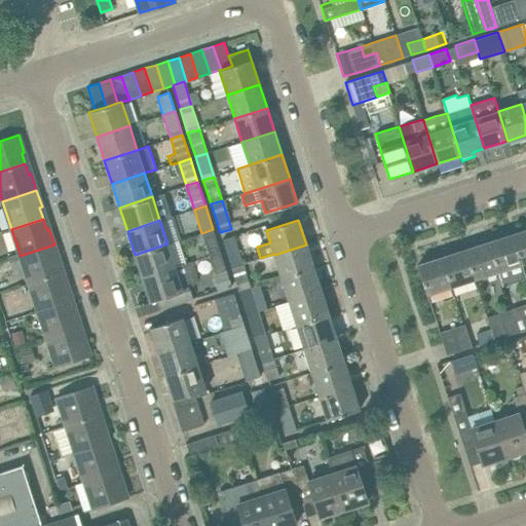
[(210,256),(220,253),(213,229),(201,233),(210,256)]
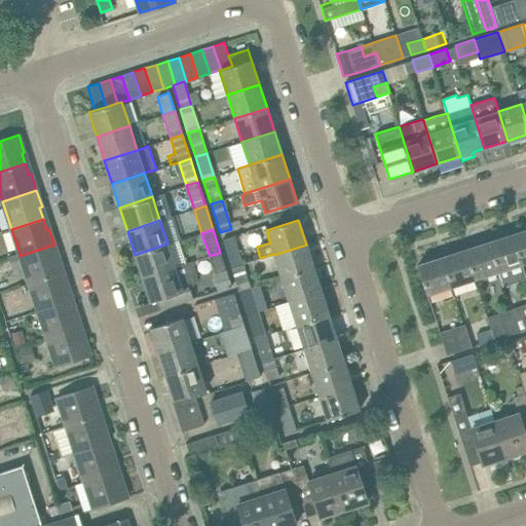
[(525,262),(525,229),(512,234),(522,264),(525,262)]
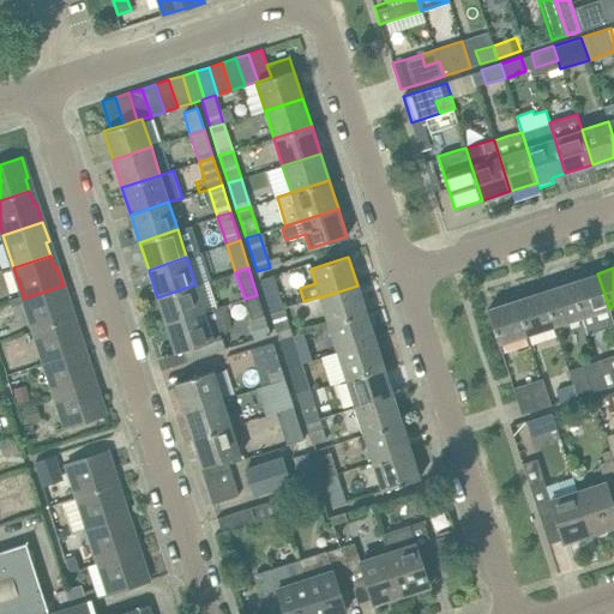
[(609,308),(597,274),(570,283),(573,292),(581,317),(587,333),(613,325),(608,308),(609,308)]
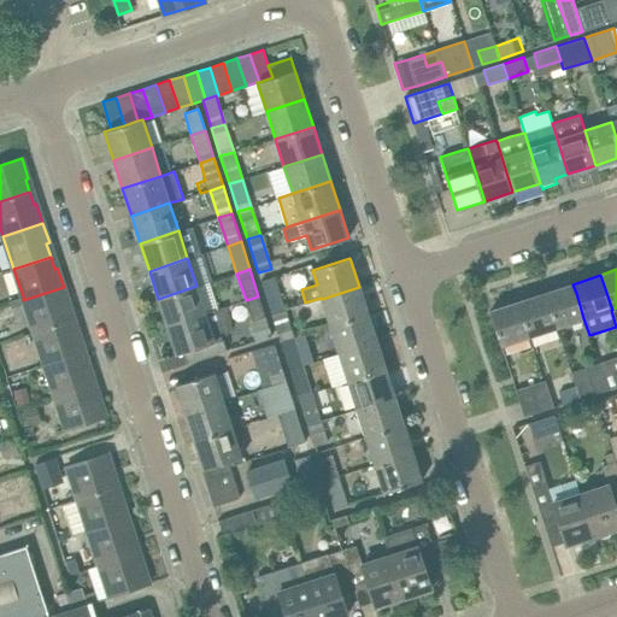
[(271,315),(285,310),(275,276),(260,281),(271,315)]
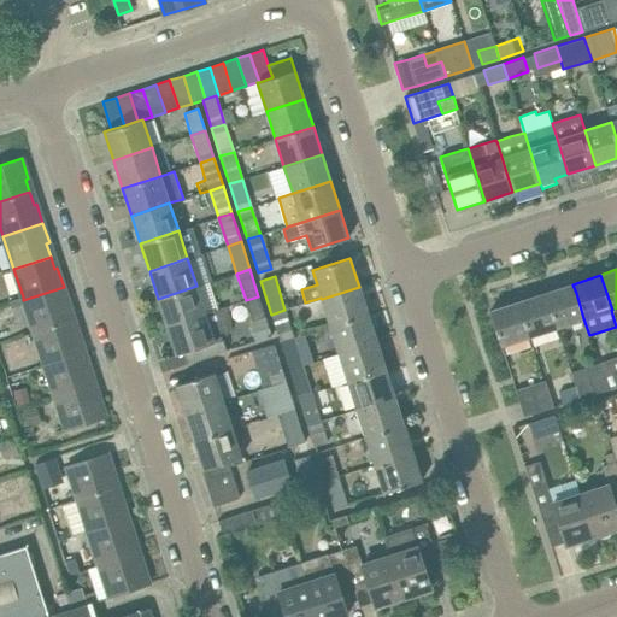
[(576,293),(573,285),(546,293),(557,327),(583,318),(576,293)]
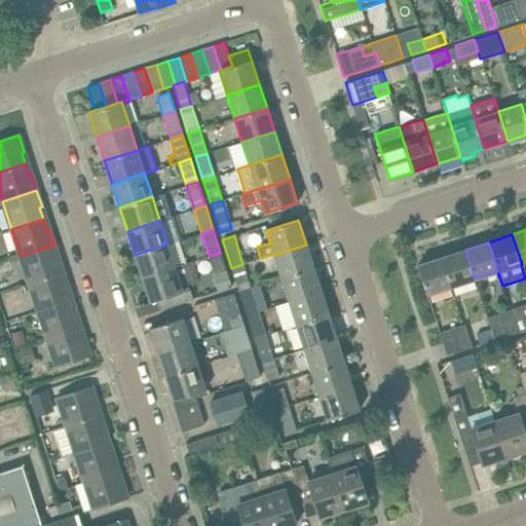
[(175,268),(167,243),(135,255),(143,278),(175,268)]
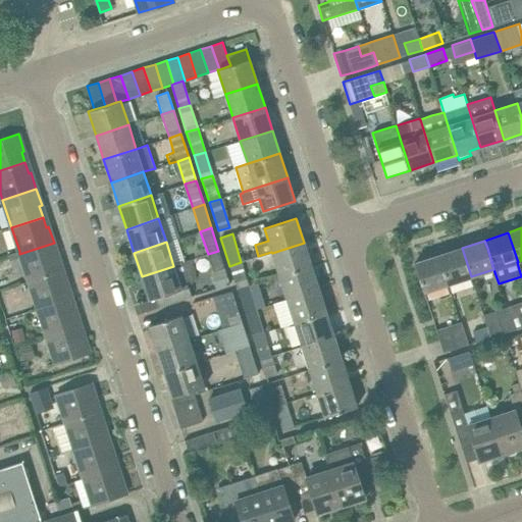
[(19,254),(19,251),(8,255),(10,260),(20,257),(29,281),(60,271),(56,260),(59,260),(54,243),(19,254)]
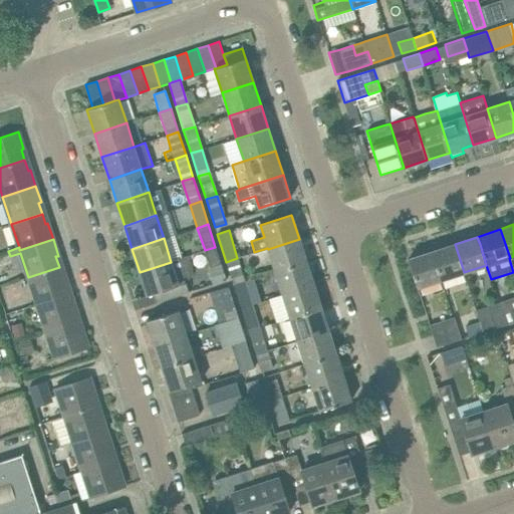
[(306,261),(299,239),(268,249),(275,271),(306,261)]
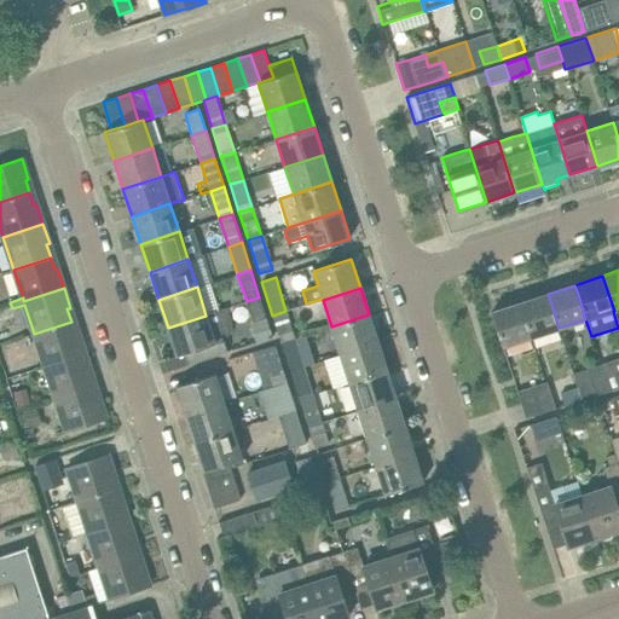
[(559,328),(548,294),(520,302),(531,337),(559,328)]
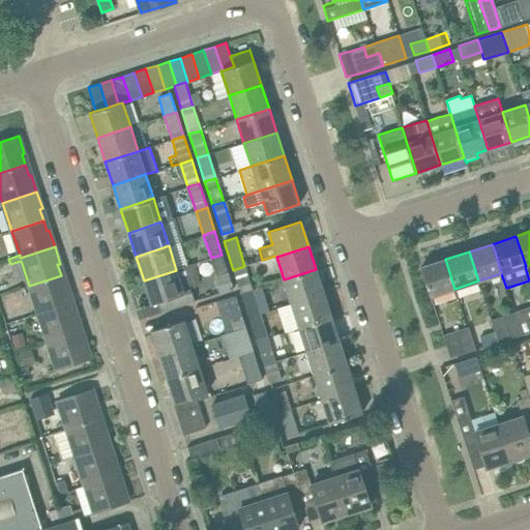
[(217,276),(214,277),(219,293),(233,289),(222,255),(211,258),(217,276)]
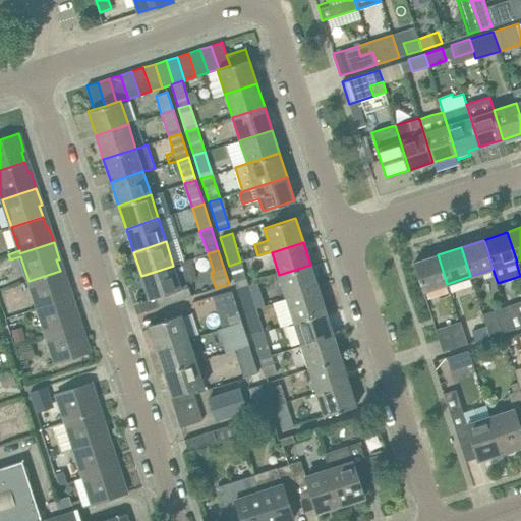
[(438,254),(413,263),(423,291),(447,284),(438,254)]
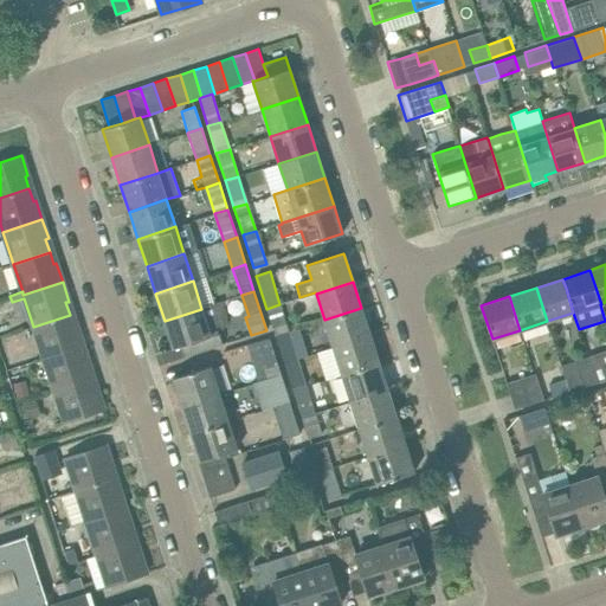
[(173,348),(181,346),(182,346),(186,356),(223,345),(218,330),(223,328),(224,324),(226,320),(226,316),(221,302),(201,309),(165,321),(173,348)]
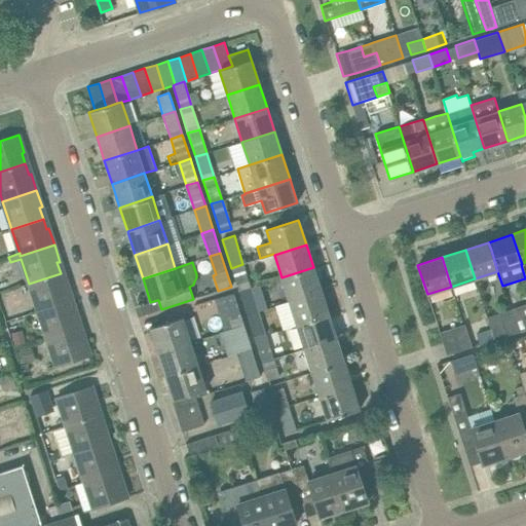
[(238,292),(251,288),(242,264),(231,268),(238,292)]
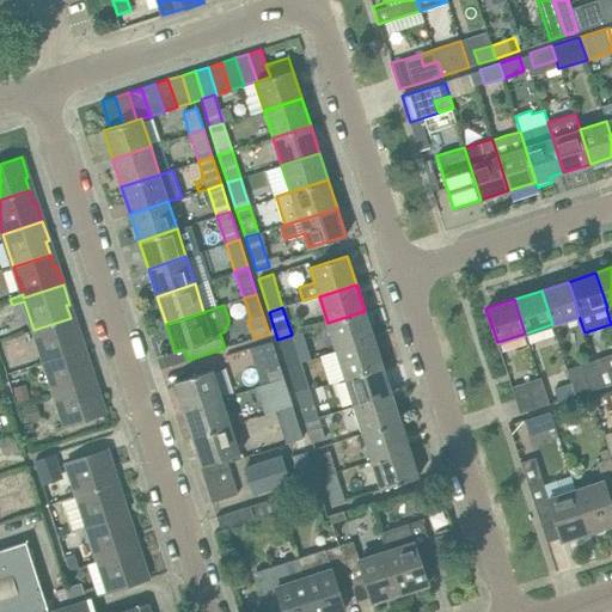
[(374,338),(365,311),(328,323),(336,350),(374,338)]
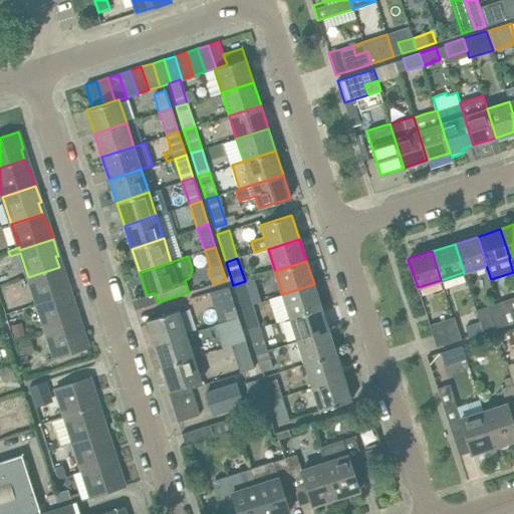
[(62,277),(59,267),(28,277),(37,304),(70,293),(65,277),(62,277)]
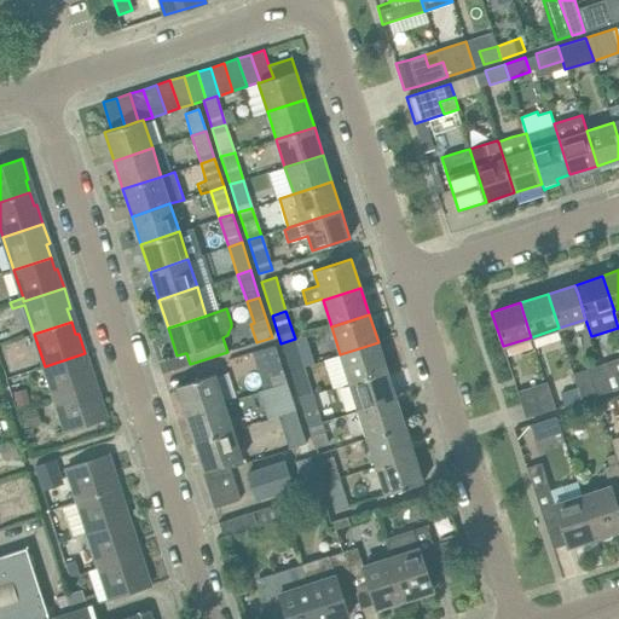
[(290,371),(304,366),(295,339),(281,343),(290,371)]
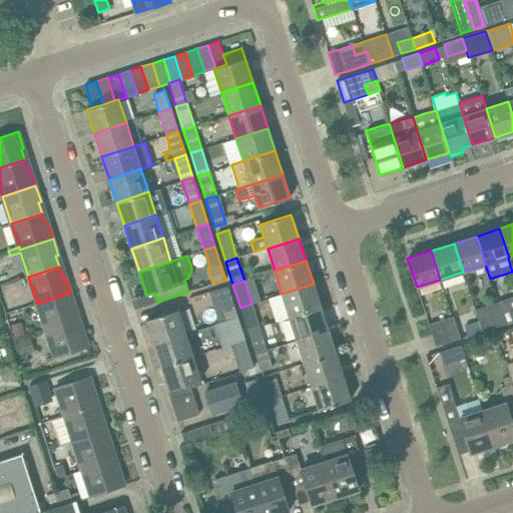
[(321,307),(314,284),(282,294),(289,317),(321,307)]
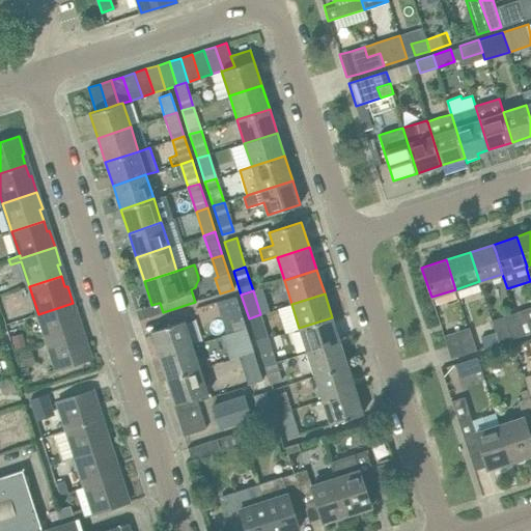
[(246,328),(235,296),(217,302),(226,334),(234,332),(246,328)]
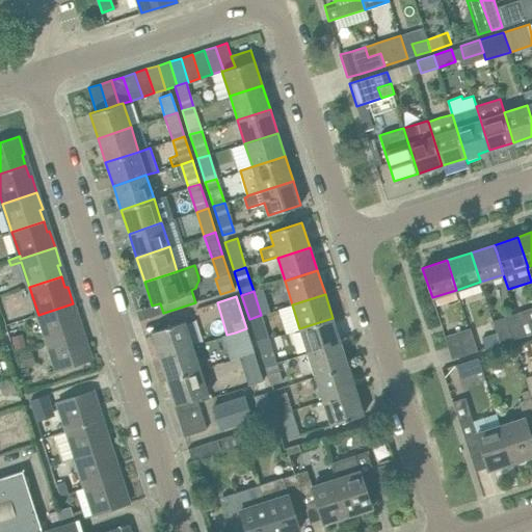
[(78,320),(73,303),(38,315),(47,342),(71,335),(79,331),(76,321),(78,320)]
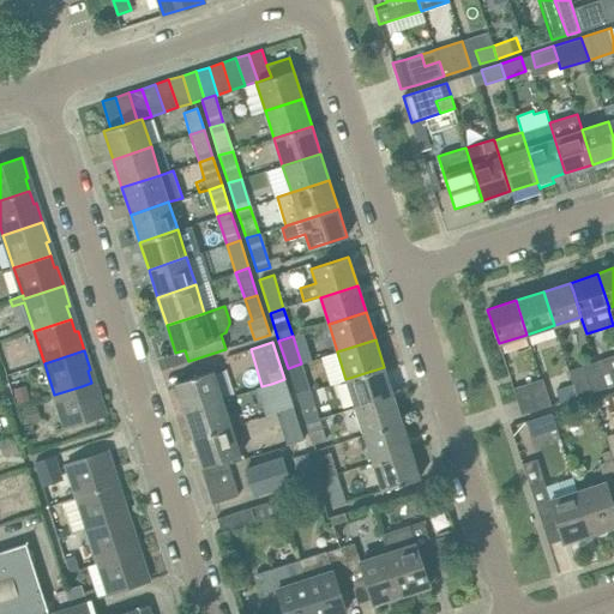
[(296,396),(309,391),(301,363),(288,368),(296,396)]
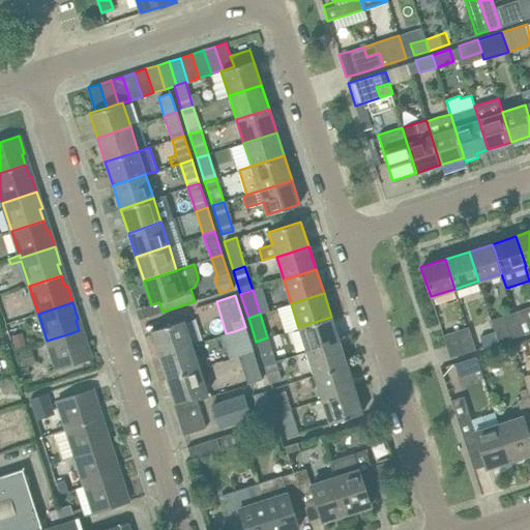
[(339,341),(331,317),(298,327),(306,352),(339,341)]
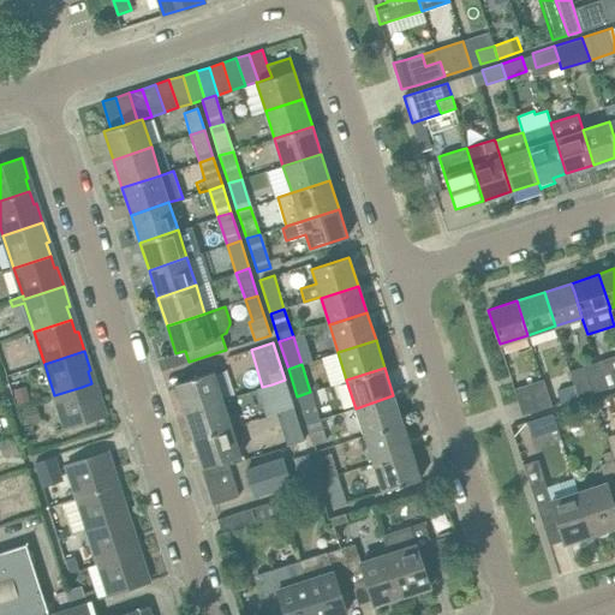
[(605,389),(614,386),(614,370),(601,375),(605,389)]
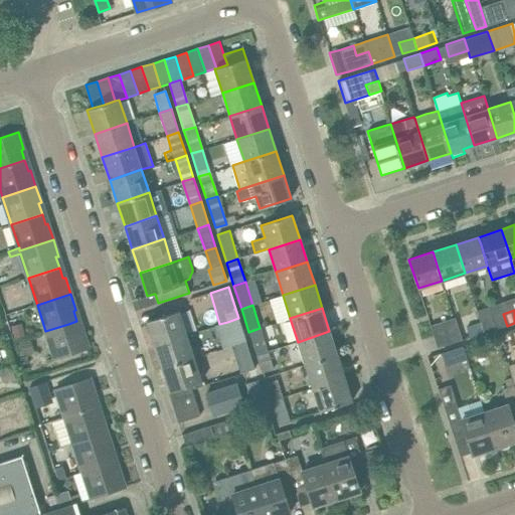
[(155,345),(186,335),(179,311),(147,321),(155,345)]
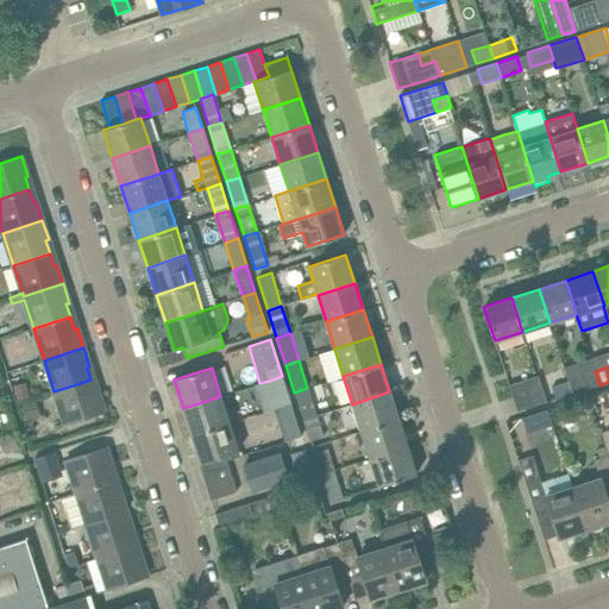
[(572,394),(600,385),(595,371),(567,381),(572,394)]
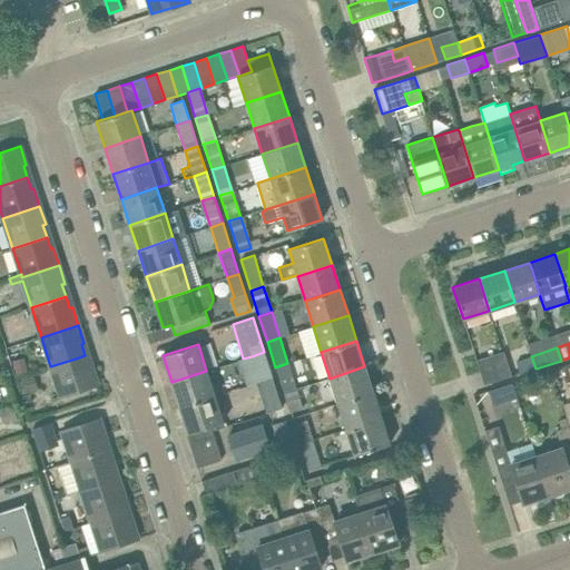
[(264,352),(252,356),(257,375),(269,372),(264,352)]
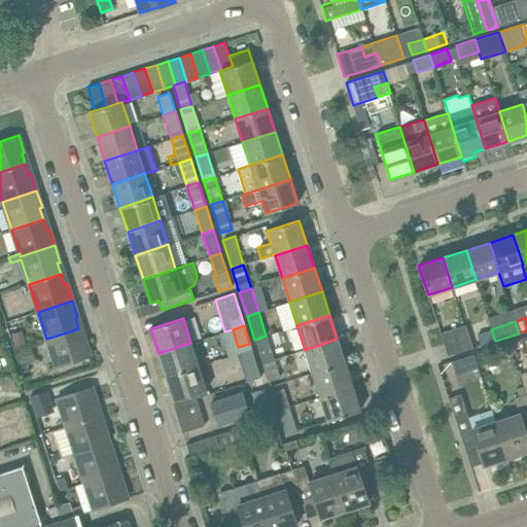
[(464,325),(460,326),(441,334),(448,355),(471,348),(464,325)]
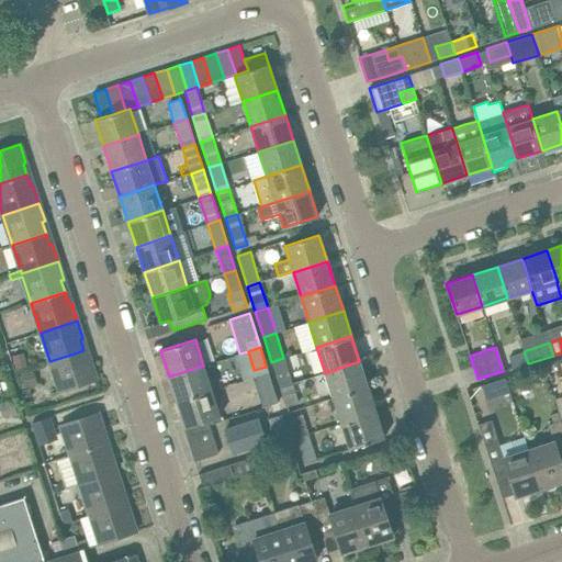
[(83,350),(75,353),(49,361),(59,391),(97,379),(90,361),(88,362),(83,350)]
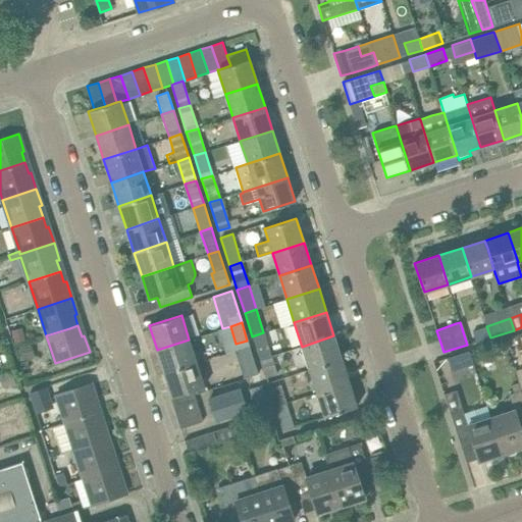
[(490,337),(486,326),(471,331),(474,343),(490,337)]
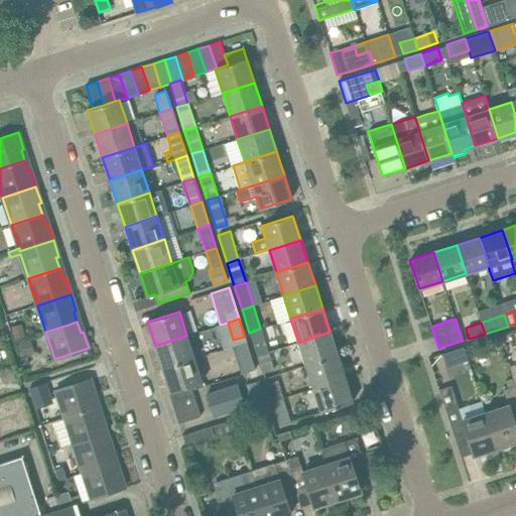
[(20,325),(11,327),(15,340),(24,337),(20,325)]
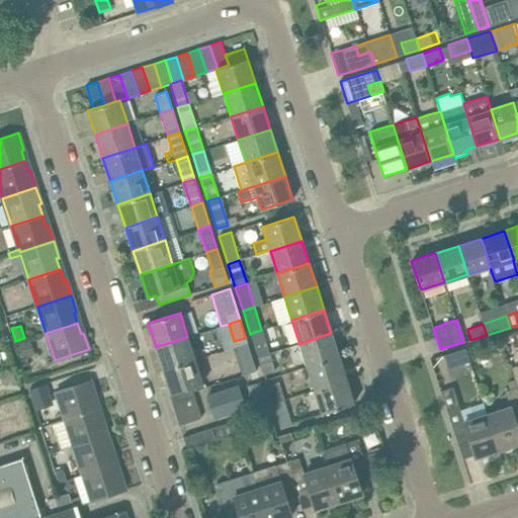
[(258,357),(268,353),(261,330),(250,334),(258,357)]
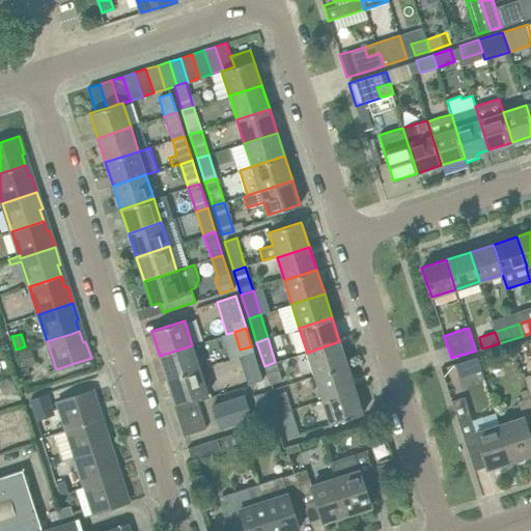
[(347,366),(339,341),(307,353),(314,376),(347,366)]
